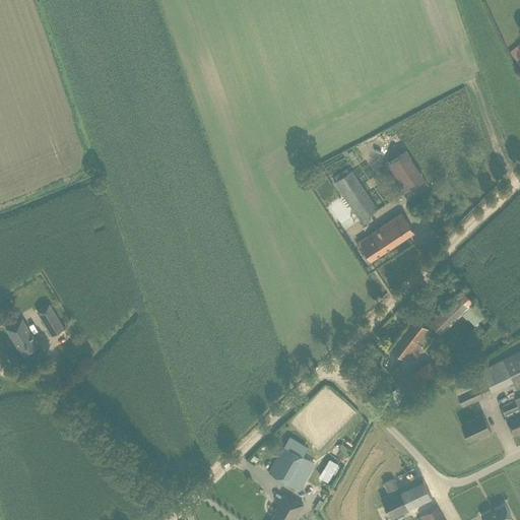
[(383,167),(402,194),(425,179),(406,151),(383,167)]
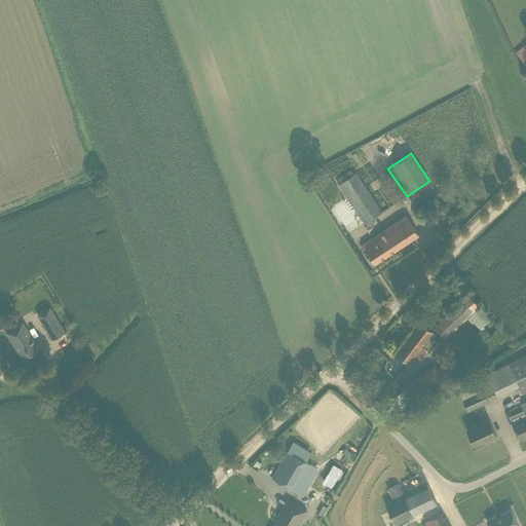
[(338,184),(365,223),(382,212),(355,173),(338,184)]
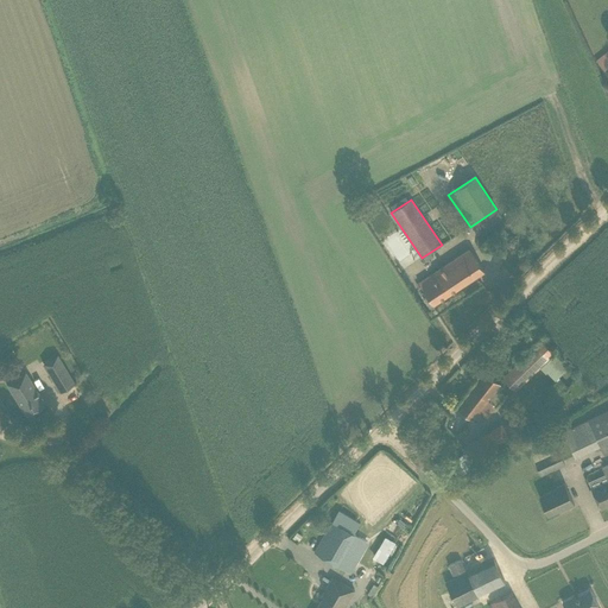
[(418,283),(423,289),(434,304),(483,271),(469,249),(432,274),(418,283)]
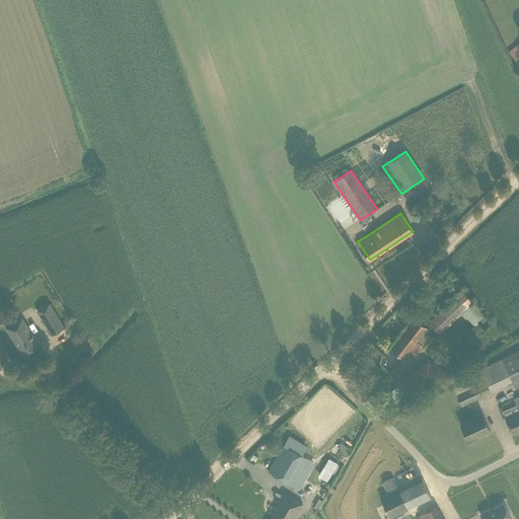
[(429,322),(439,334),(472,302),(461,291),(429,322)]
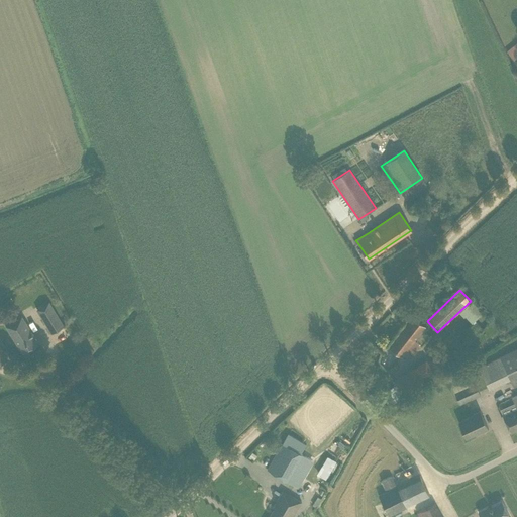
[(36,309),(52,333),(64,326),(48,301),(36,309)]
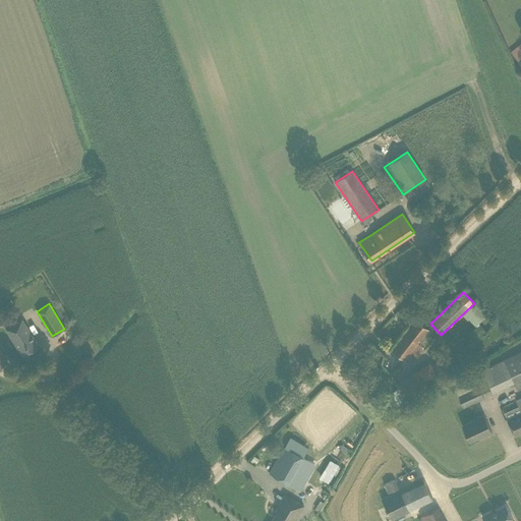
[(6,327),(23,356),(39,346),(21,317),(6,327)]
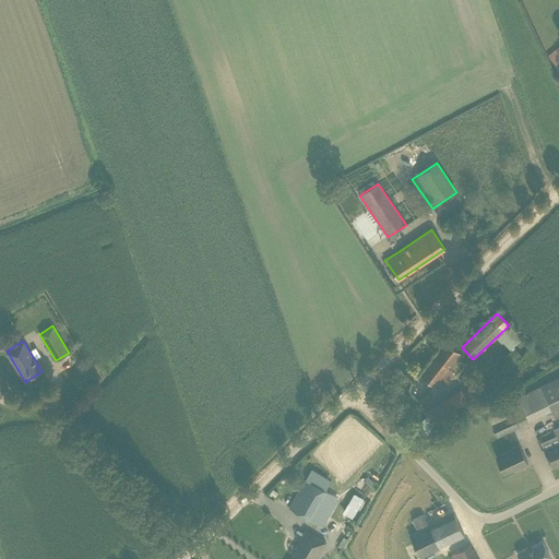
[(459,359),(462,355),(447,343),(421,375),(435,384),(439,378),(448,384),(455,373),(464,364),(459,359)]
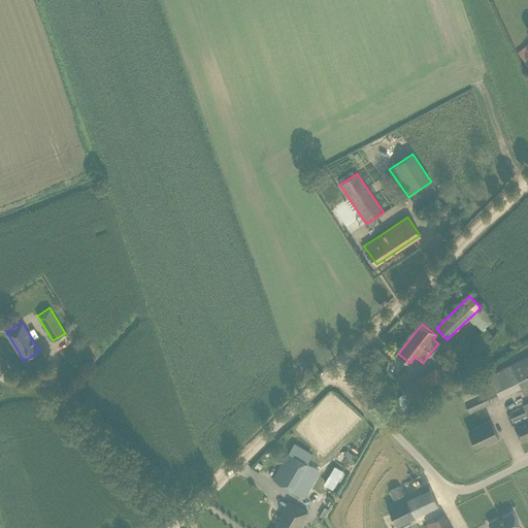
[(486,329),(475,337),(482,345),(493,336),(486,329)]
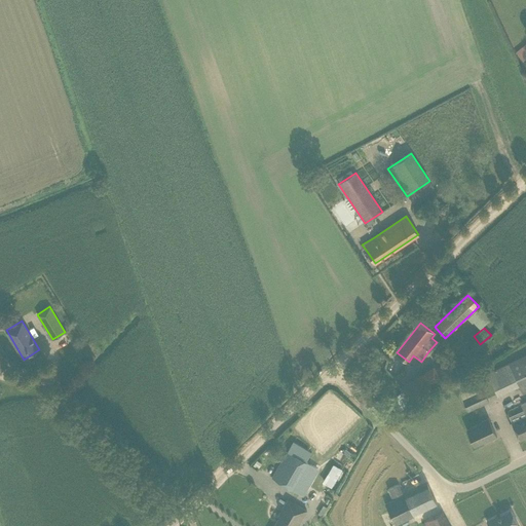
[(487,373),(497,395),(519,385),(522,393),(525,390),(525,354),(496,369),(495,369),(495,370),(487,373)]
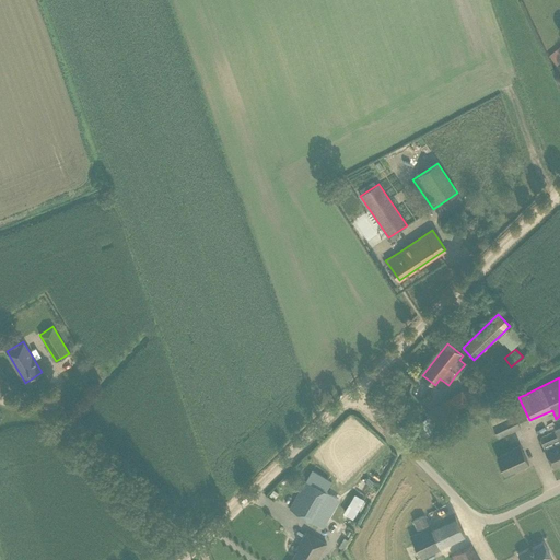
[(428,412),(436,427),(470,405),(468,401),(473,398),(467,391),(463,393),(462,391),(428,412)]
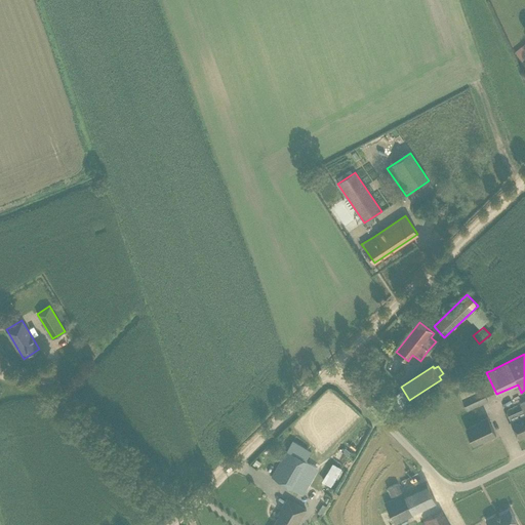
[(461,398),(467,410),(487,401),(482,389),(461,398)]
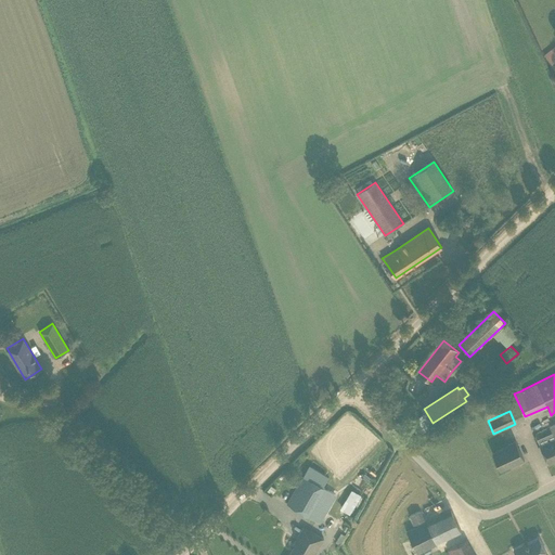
[(554,461),(554,423),(550,426),(554,439),(540,446),(547,464),(554,461)]
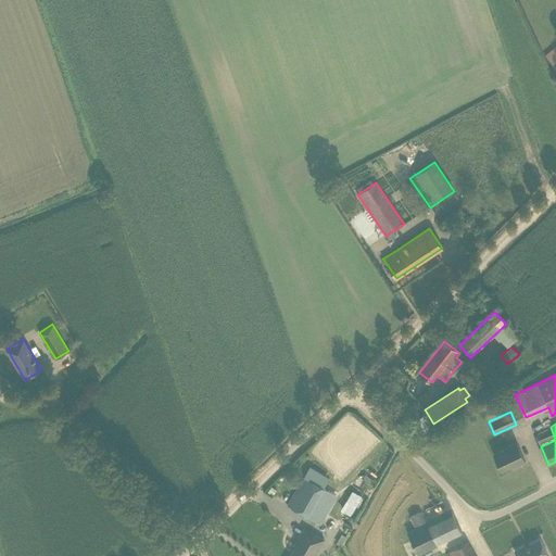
[(493,454),(501,470),(515,464),(516,466),(526,462),(516,442),(508,445),(508,446),(493,454)]
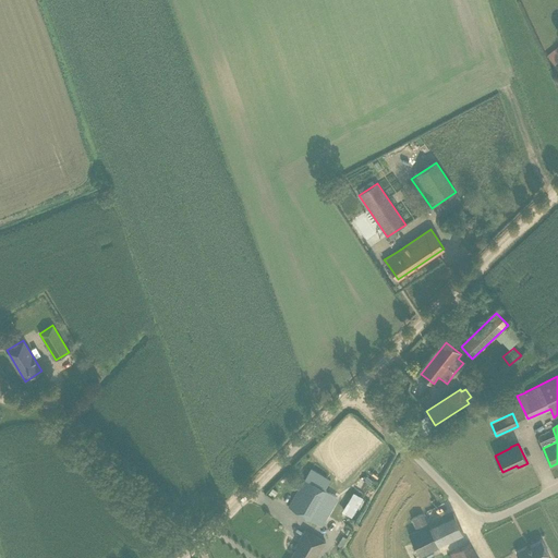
[(288,507),(298,512),(310,520),(326,492),(305,478),(288,507)]
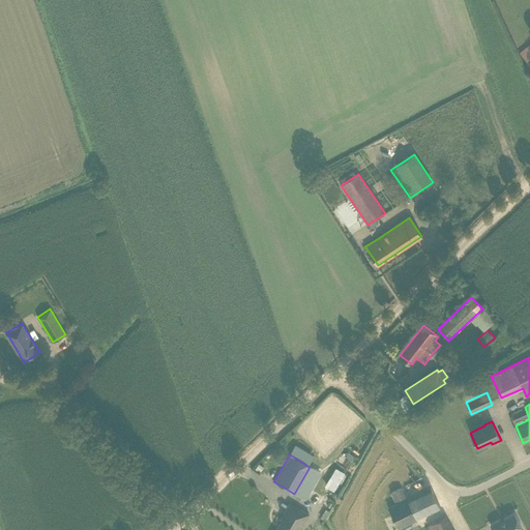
[(324,486),(333,492),(345,473),(335,467),(324,486)]
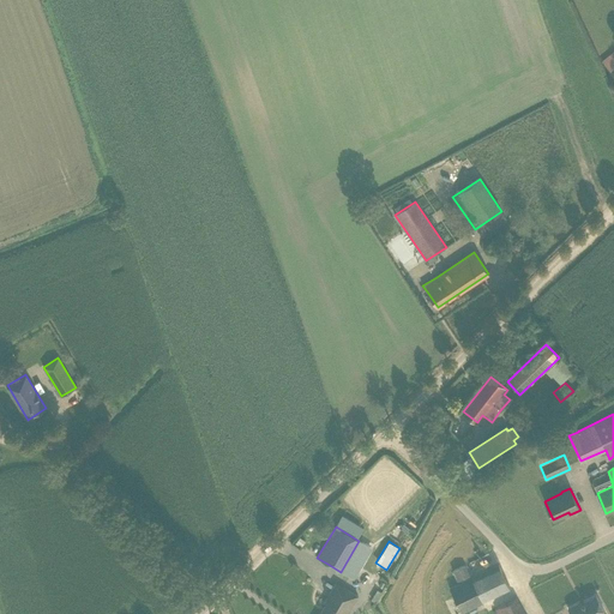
[(471,578),(450,589),(462,613),(483,602),(499,594),(510,589),(498,564),(487,570),(471,578)]
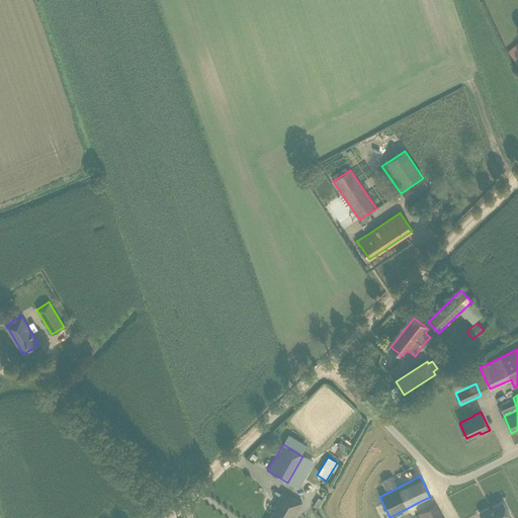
[(396,486),(392,478),(382,482),(386,491),(396,486)]
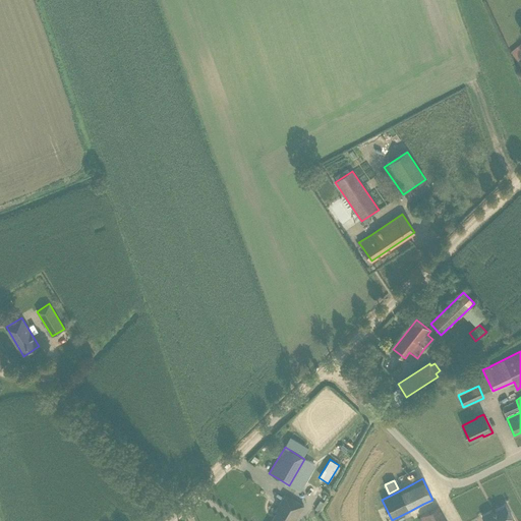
[(294,520),(303,506),(285,495),(275,512),(276,513),(271,520),(294,520)]
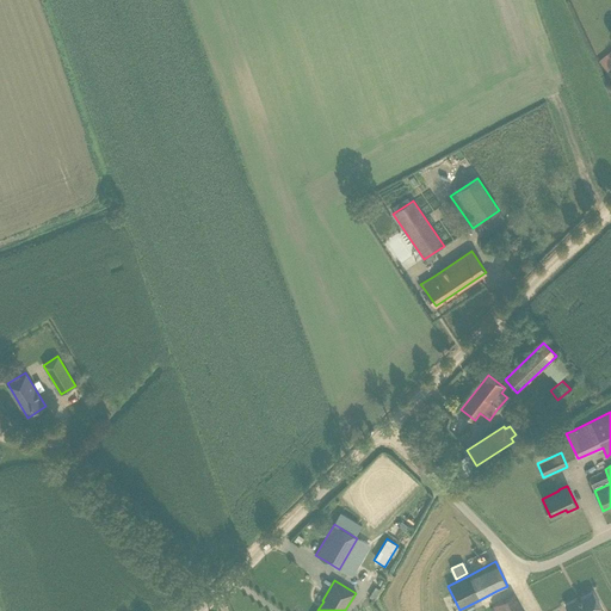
[(565,605),(567,610),(602,610),(603,610),(592,592),(576,600),(575,599),(565,605)]
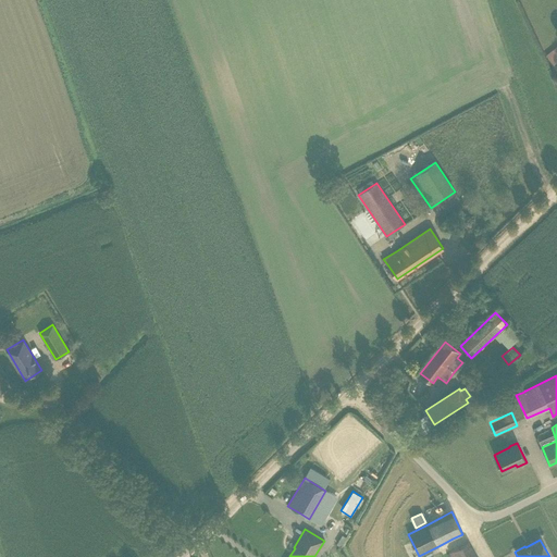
[(449,553),(452,556),(475,556),(468,542),(449,553)]
